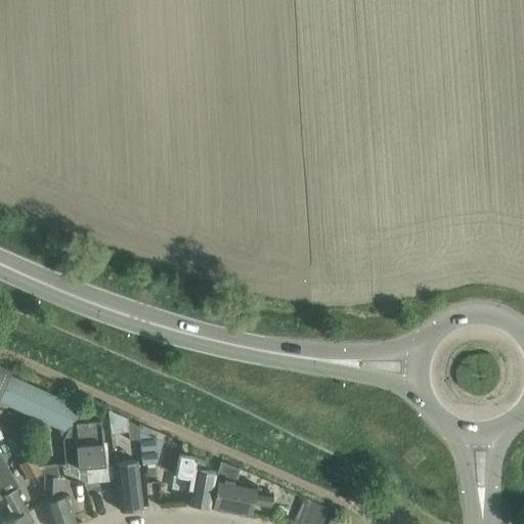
[(0,401),(67,432),(74,417),(78,407),(9,377),(10,372),(0,366),(0,401)]
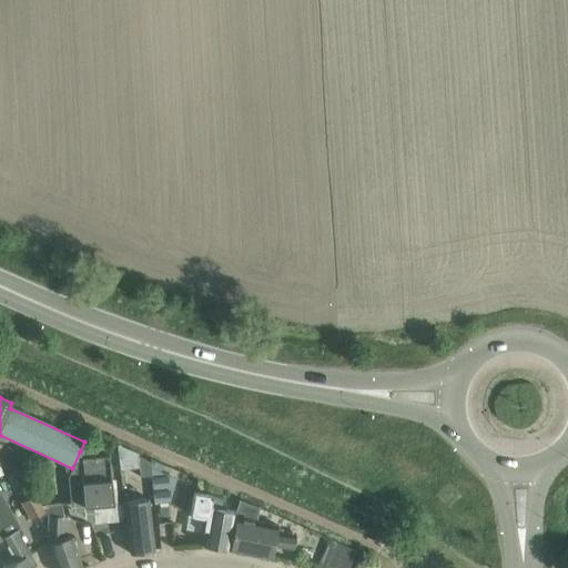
[(78,457),(83,506),(112,504),(108,455),(78,457)]
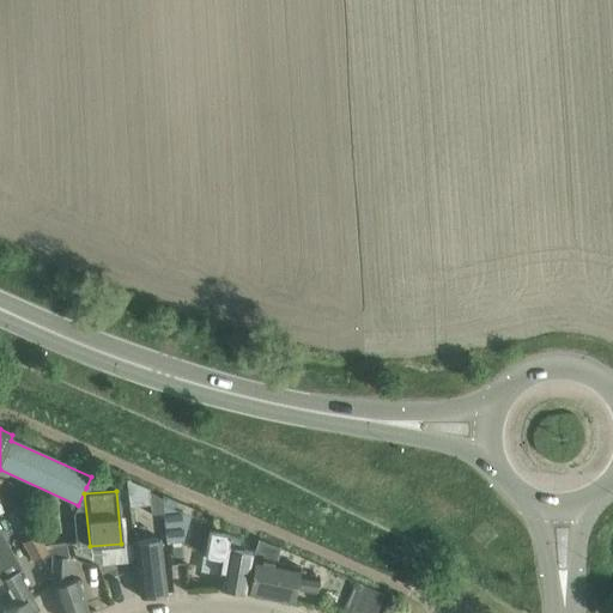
[(151,515),(163,514),(162,498),(147,492),(151,515)]
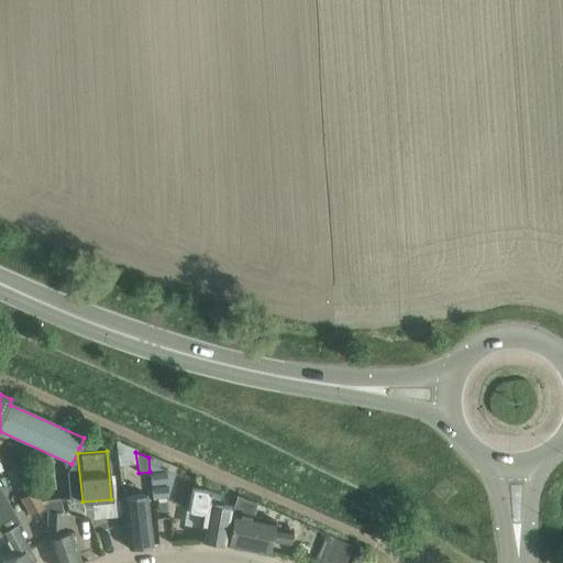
[(167,490),(175,475),(150,465),(154,499),(168,498),(167,490)]
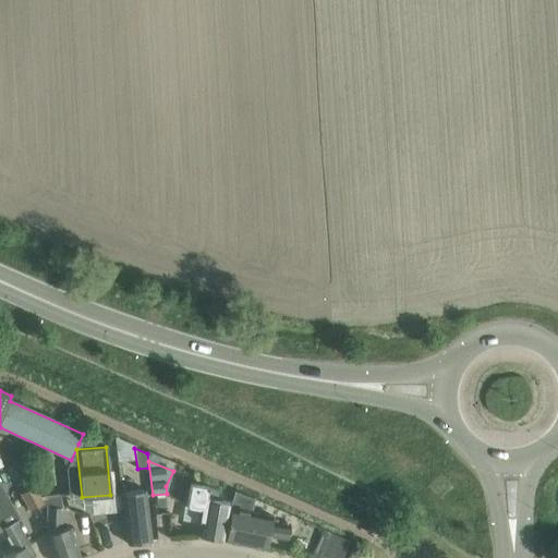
[(0,529),(1,529),(14,550),(3,557),(31,557),(24,546),(29,544),(16,520),(20,518),(9,499),(0,483),(0,529)]
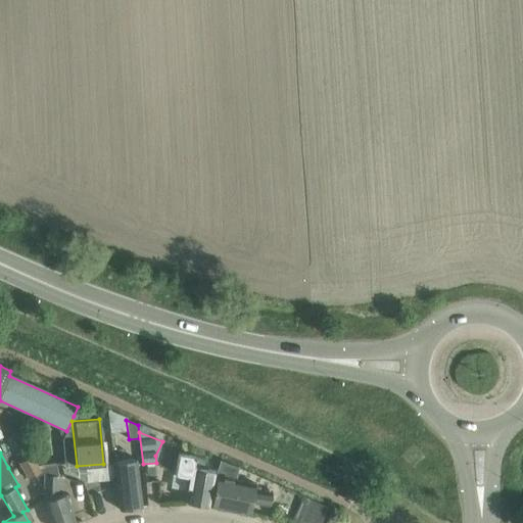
[(195,457),(180,454),(176,474),(187,476),(185,489),(188,489),(186,502),(210,507),(216,476),(217,471),(206,469),(207,462),(195,457)]
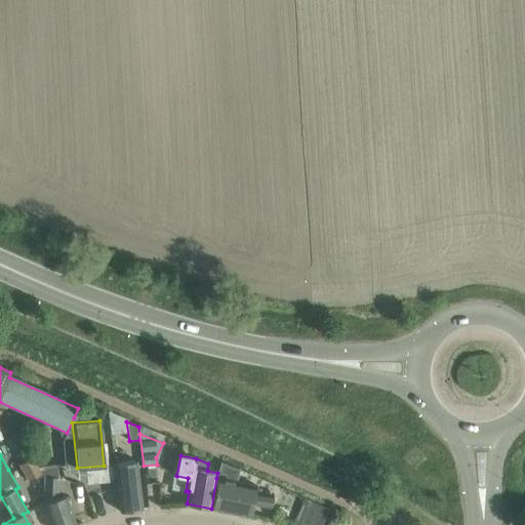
[(32,456),(19,463),(30,481),(41,475),(38,468),(32,456)]
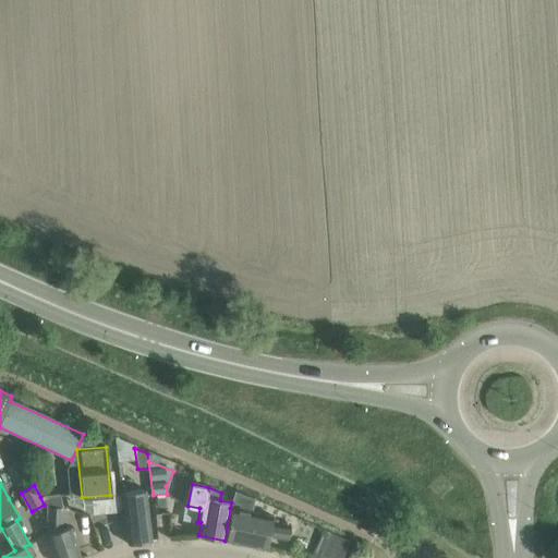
[(145,489),(121,493),(126,544),(152,541),(147,509),(145,489)]
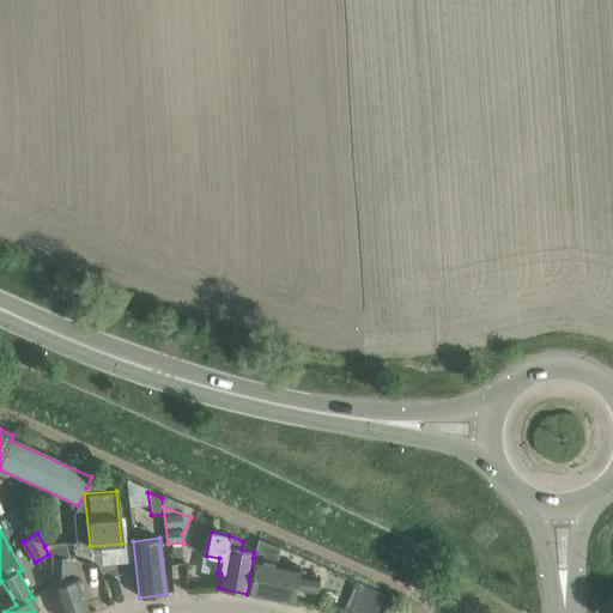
[(47,546),(44,546),(48,554),(53,557),(52,588),(55,599),(60,612),(86,612),(89,612),(82,590),(78,578),(67,582),(68,557),(66,542),(47,545),(47,546)]
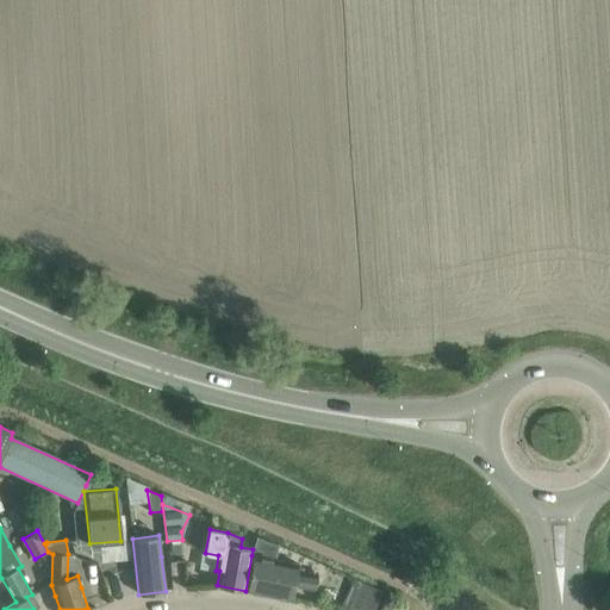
[(246,591),(291,599),(293,586),(313,590),(317,573),(303,571),(303,567),(297,566),(298,564),(251,555),(246,591)]
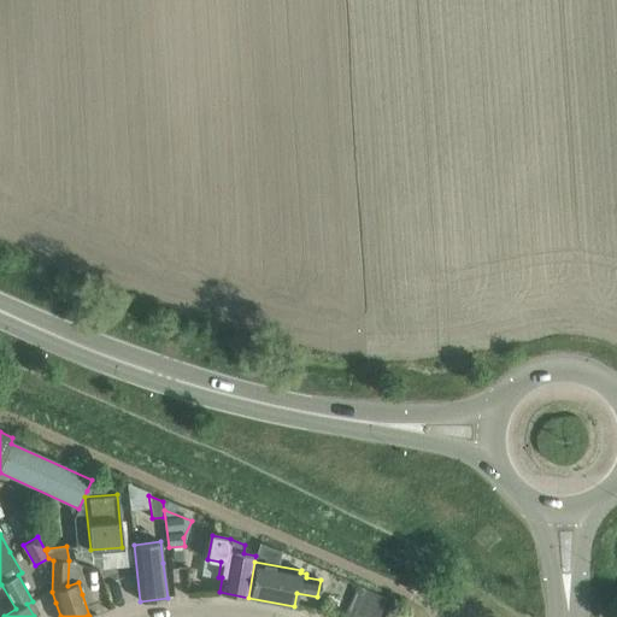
[(380,616),(386,605),(388,599),(365,589),(353,616),(380,616)]
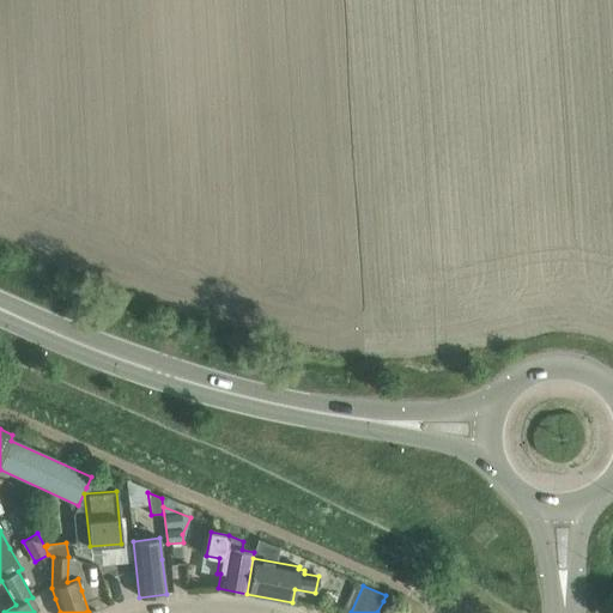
All buildings are outlined.
